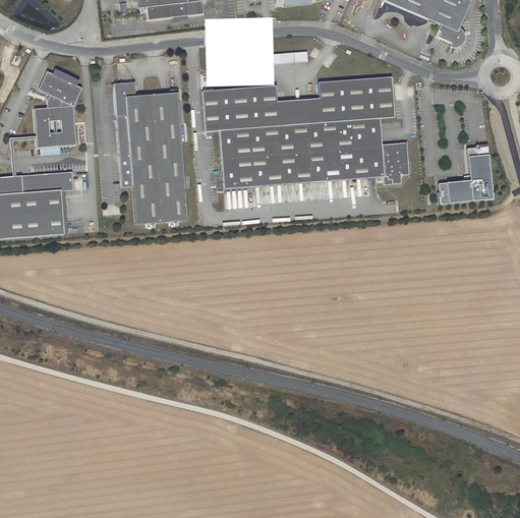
[(173,15),(176,15),(176,18),(183,17),(182,14),(186,14),(205,12),(205,8),(204,0),(138,0),(139,6),(147,5),(148,14),(148,18),(173,15)]
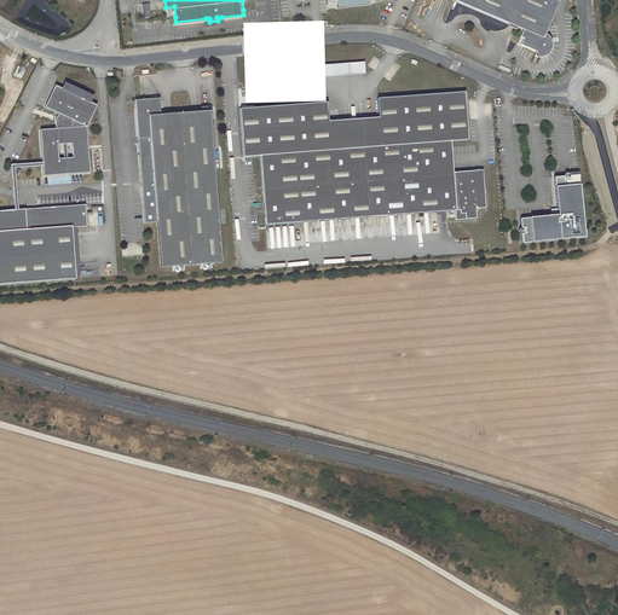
[(462,0),(525,27),(519,40),(538,48),(538,50),(543,52),(544,51),(547,52),(553,38),(546,35),(548,30),(552,21),(556,11),(560,0),(462,0)]
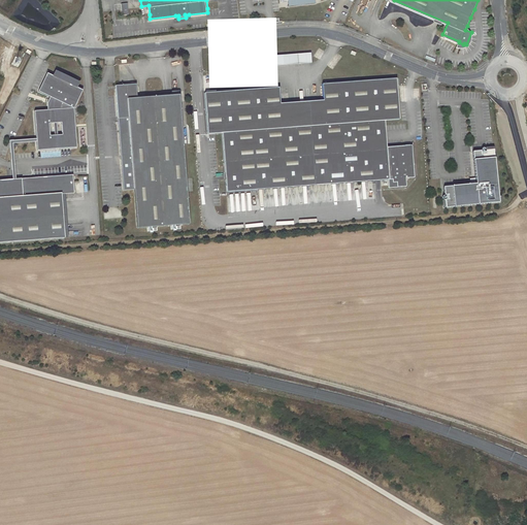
[(469,27),(467,26),(465,30),(471,32),(466,44),(464,43),(463,44),(459,42),(458,45),(459,45),(461,46),(464,45),(466,45),(468,43),(470,42),(471,40),(472,38),(472,36),(472,34),(472,32),(471,31),(470,28),(469,27)]
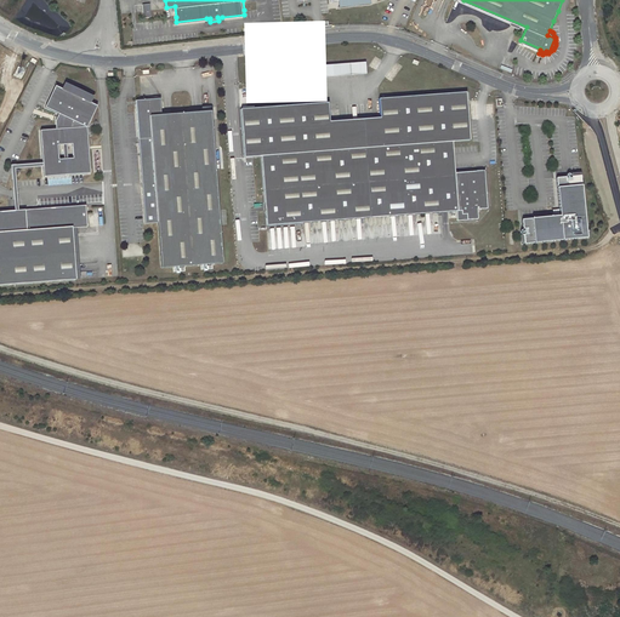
[(367,61),(316,64),(317,76),(367,72),(367,61)]
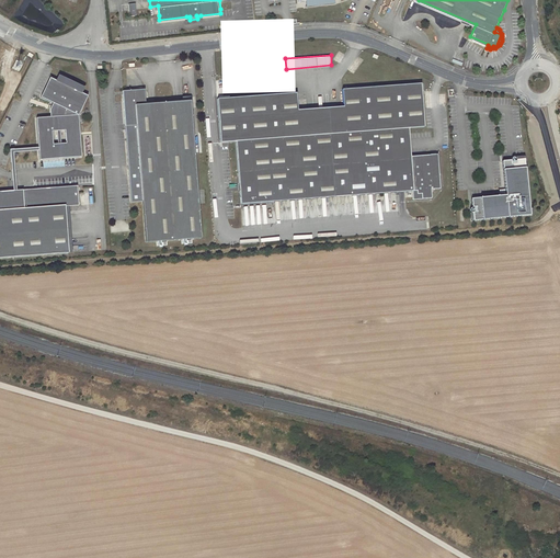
[(83,91),(86,86),(60,73),(58,79),(83,91)]
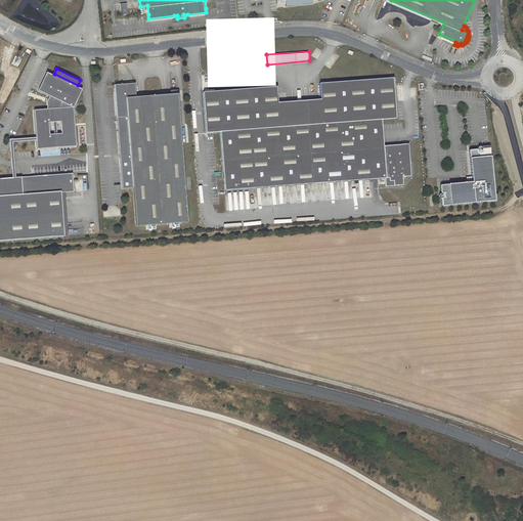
[(40,88),(50,93),(47,99),(48,106),(34,107),(36,135),(37,137),(37,146),(76,143),(74,104),(82,86),(78,85),(54,74),(49,71),(40,88)]
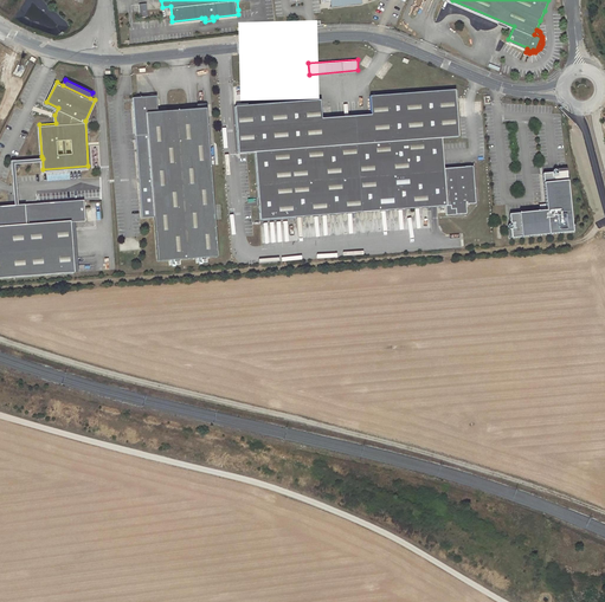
[(321,98),(236,104),(239,151),(246,151),(256,150),(261,218),(446,204),(448,213),(468,212),(467,208),(472,202),(476,201),(474,175),(472,175),(471,167),(464,168),(463,166),(445,167),(444,161),(443,141),(443,136),(459,135),(457,114),(455,88),(371,95),(372,114),(373,133),(324,136),(322,117),(321,98)]
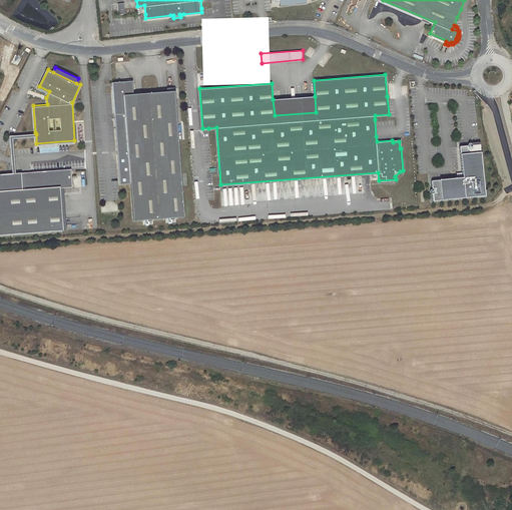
[(120,183),(131,182),(133,220),(184,216),(177,122),(175,90),(169,90),(134,93),(133,93),(133,83),(127,83),(127,80),(123,81),(124,84),(113,85),(120,183)]
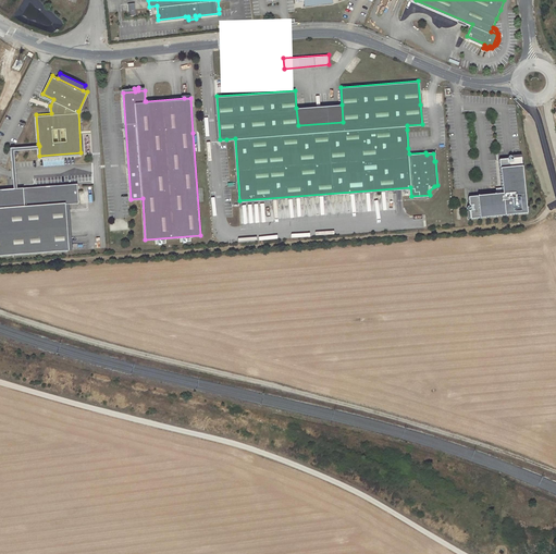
[(342,105),(296,108),(298,125),(343,122),(342,105)]
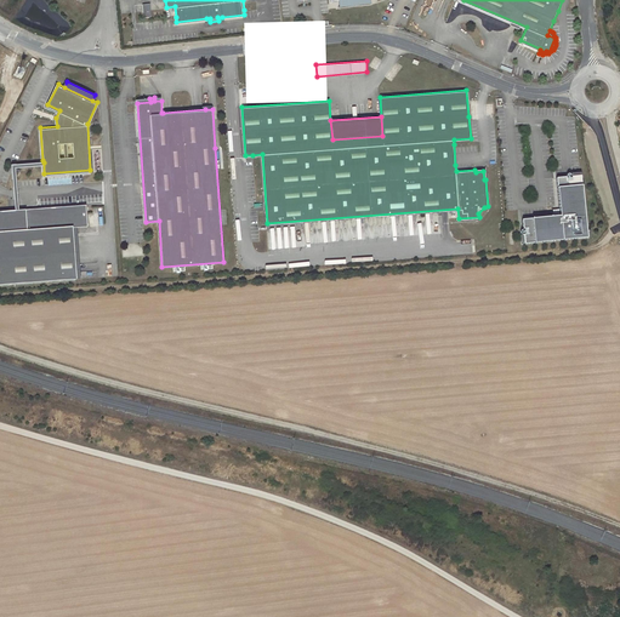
[(15,209),(18,209),(16,184),(16,177),(15,165),(44,163),(43,160),(12,163),(15,209)]
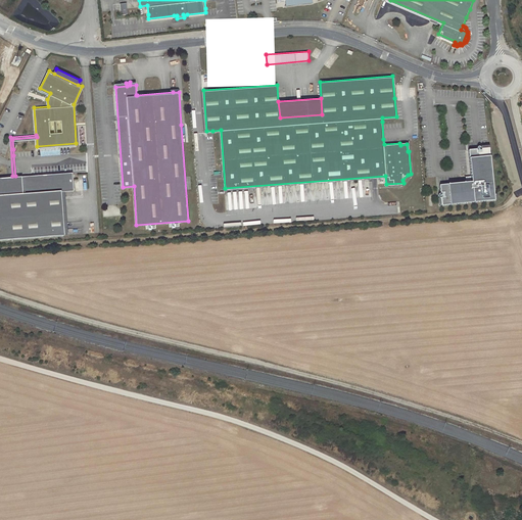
[(441,190),(444,189),(444,194),(441,194),(442,202),(495,197),(489,144),(481,145),(482,149),(477,149),(477,146),(469,147),(472,179),(440,182),(441,190)]
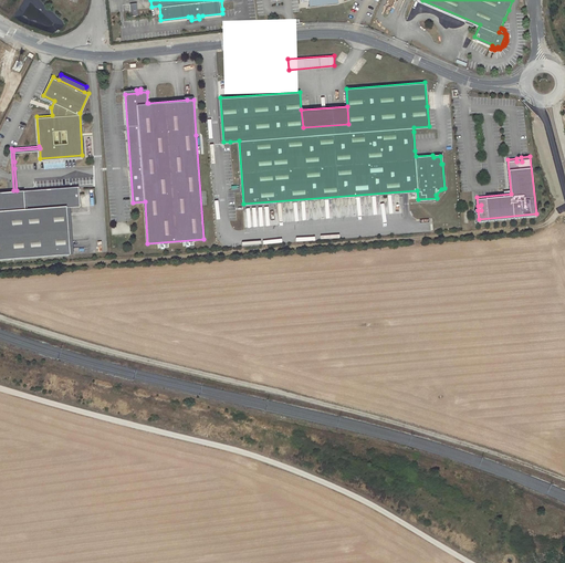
[(0,190),(0,258),(69,253),(69,252),(65,206),(70,206),(80,206),(77,186),(17,190),(13,190),(0,190)]
